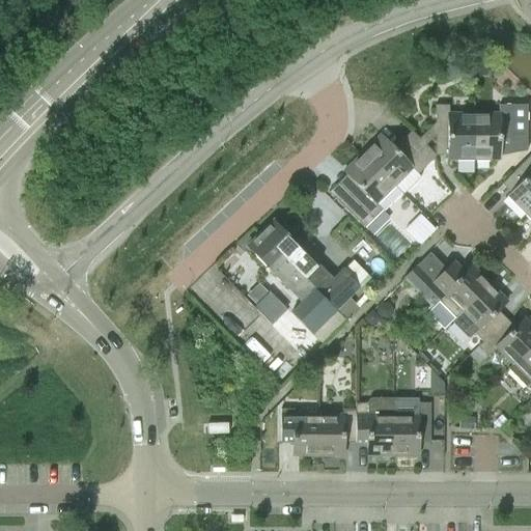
[(472,161),(472,114),(447,114),(447,106),(434,106),(434,123),(418,139),(424,145),(434,137),(446,137),(446,161),(472,161)]
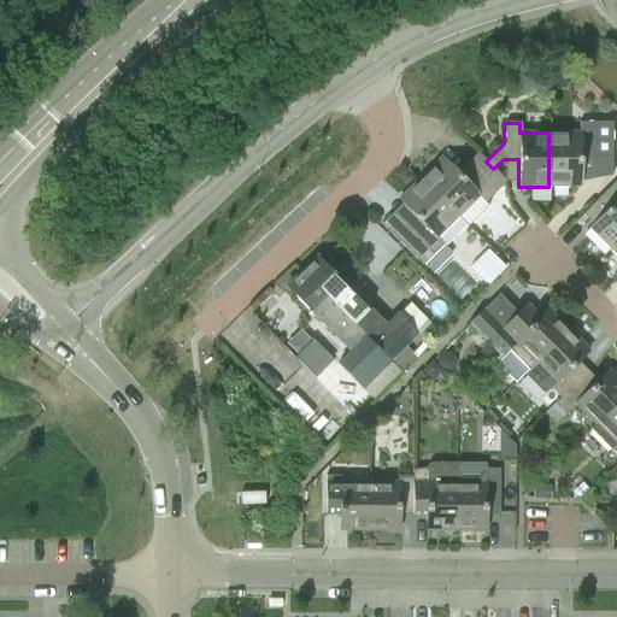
[(611,159),(611,123),(577,123),(577,133),(548,133),(548,187),(579,187),(580,159),(611,159)]
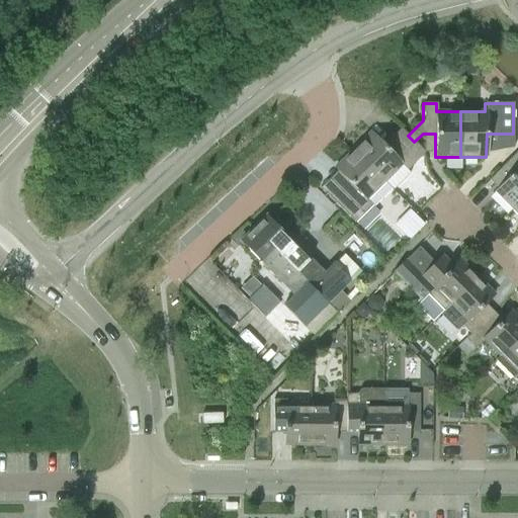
[(383,182),(383,181),(401,165),(406,170),(424,153),(414,142),(408,136),(400,128),(392,137),(395,140),(385,148),(369,132),(351,150),(383,182)]
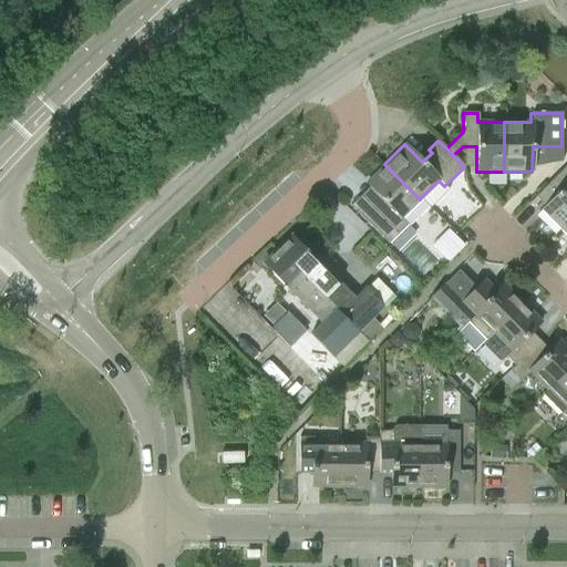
[(420,198),(420,199),(384,164),(364,184),(383,202),(363,220),(388,244),(406,224),(409,226),(428,206),(420,198)]
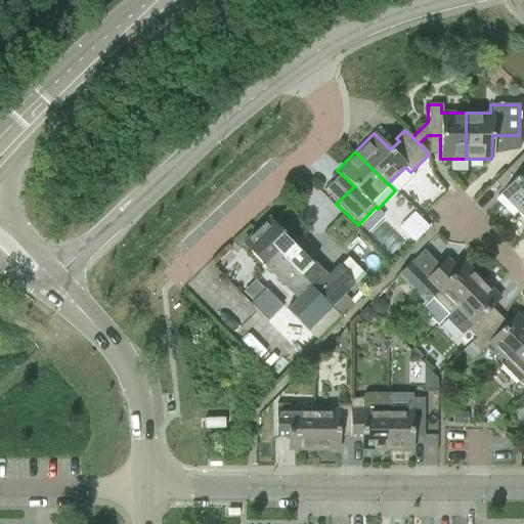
[(499,193),(518,212),(523,205),(523,151),(507,169),(516,177),(499,193)]
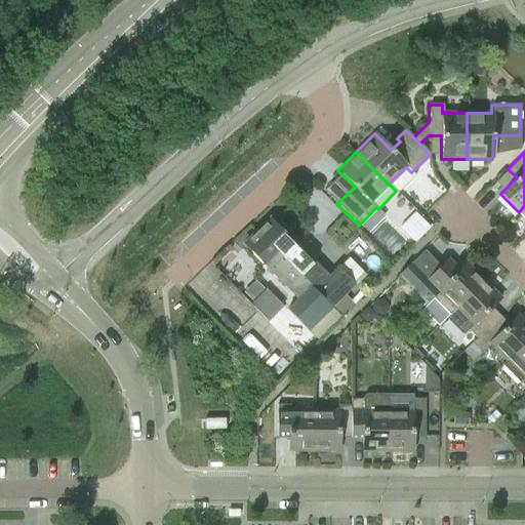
[(400,228),(414,242),(430,228),(415,213),(400,228)]
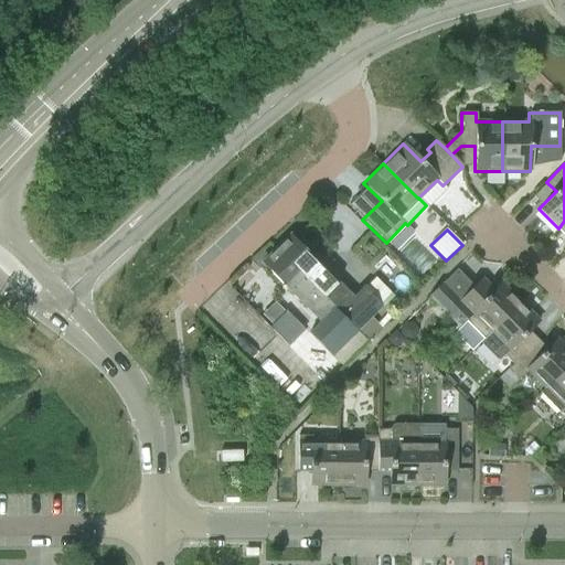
[(350,299),(333,283),(336,281),(290,235),(287,238),(284,236),(274,247),(333,308),(355,330),(381,306),(382,307),(394,296),(375,277),(364,288),(363,287),(350,299)]
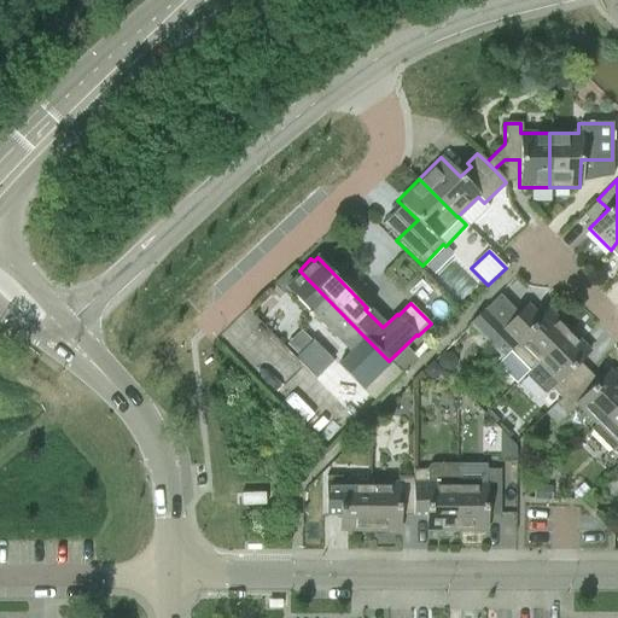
[(361,389),(389,361),(365,337),(299,270),(286,283),(290,285),(286,289),(334,338),(337,337),(350,350),(336,363),(361,389)]
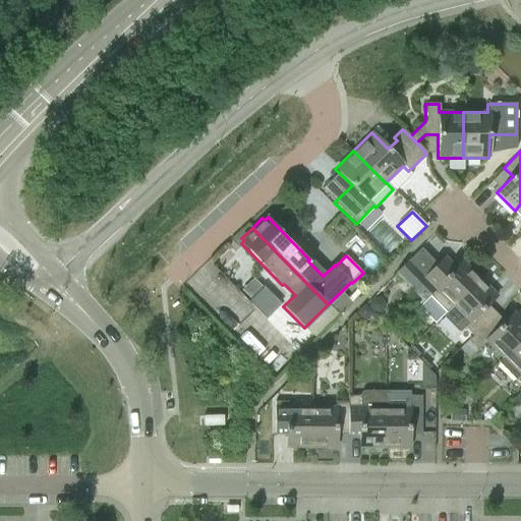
[(445,312),(451,307),(478,279),(461,261),(454,269),(443,258),(437,265),(427,255),(402,281),(420,299),(417,302),(417,306),(435,324),(445,312)]
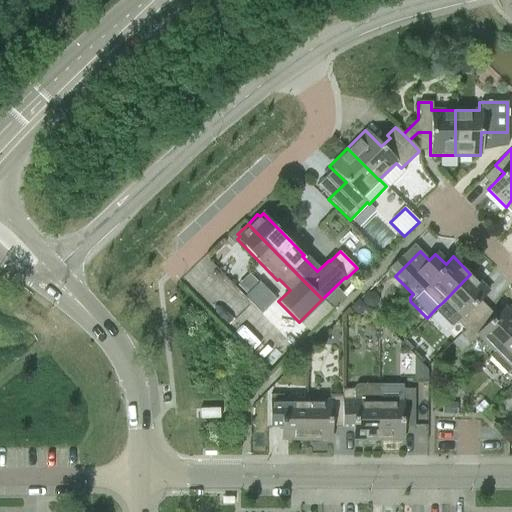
[(464,330),(487,308),(478,300),(488,291),(470,274),(443,302),(459,317),(455,321),(464,330)]
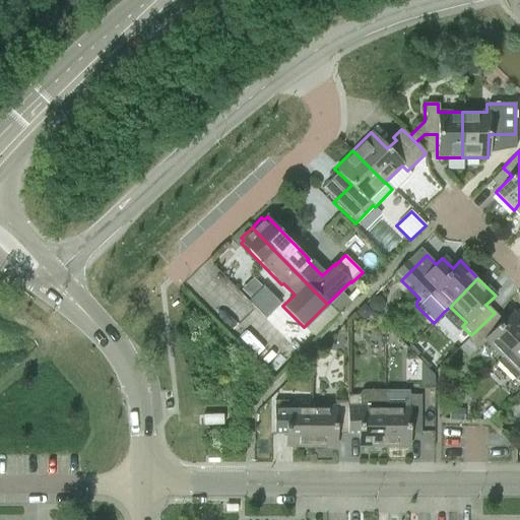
[(280,303),(266,288),(251,304),(266,318),(280,303)]
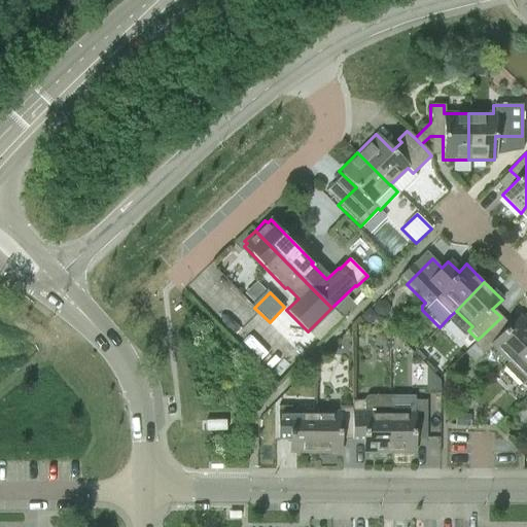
[(507,362),(526,343),(526,324),(519,316),(510,325),(501,317),(478,340),(473,345),(483,354),(491,346),(507,362)]
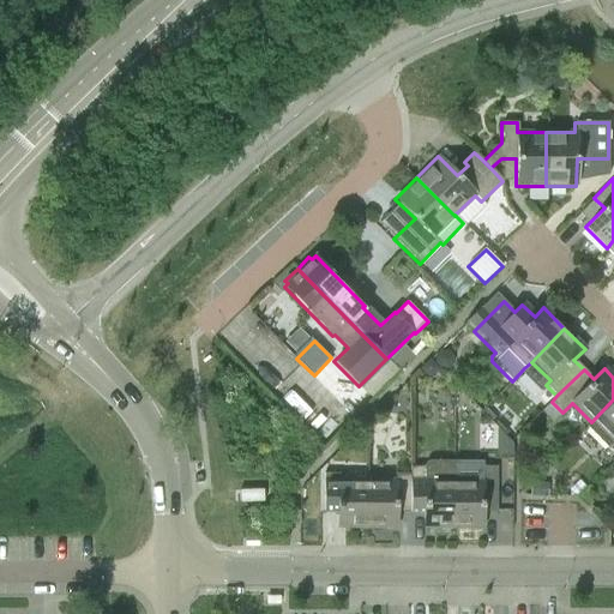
[(613,399),(591,422),(588,427),(613,453),(613,399)]
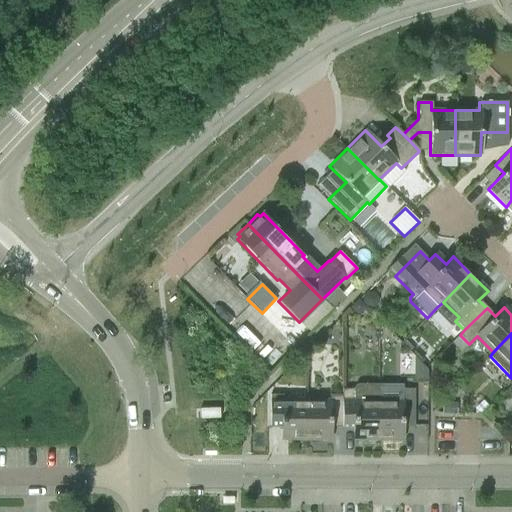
[(353,427),(353,440),(377,440),(377,401),(378,401),(378,385),(359,385),(356,385),(355,387),(354,389),(341,389),(341,395),(341,427),(353,427)]
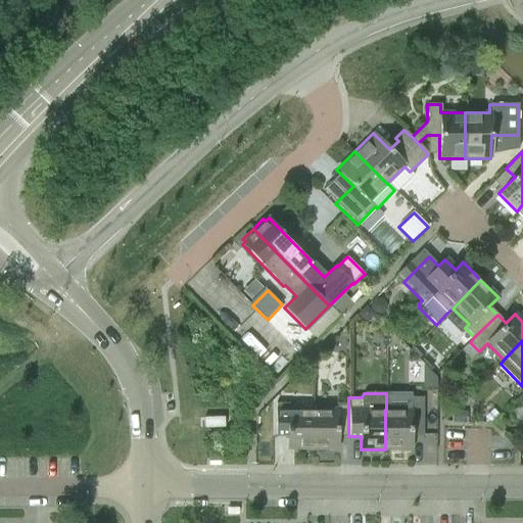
[(409,410),(386,410),(385,449),(411,449),(411,436),(423,436),(423,397),(410,397),(409,410)]
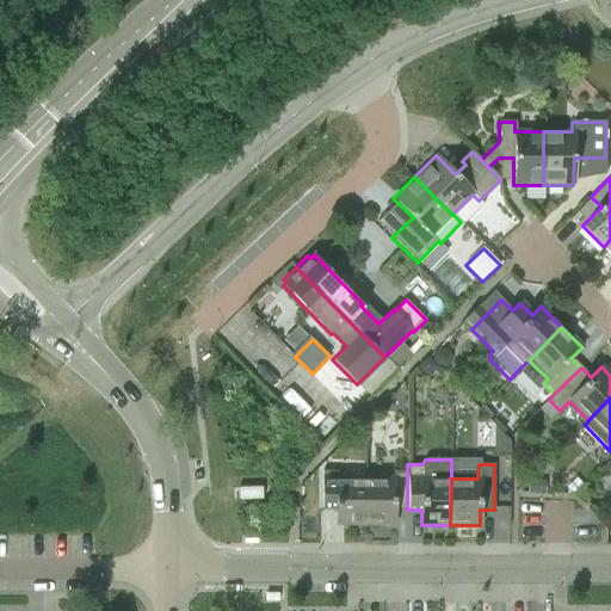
[(364,525),(364,479),(337,479),(337,471),(321,471),(321,510),(335,510),(335,525),(364,525)]
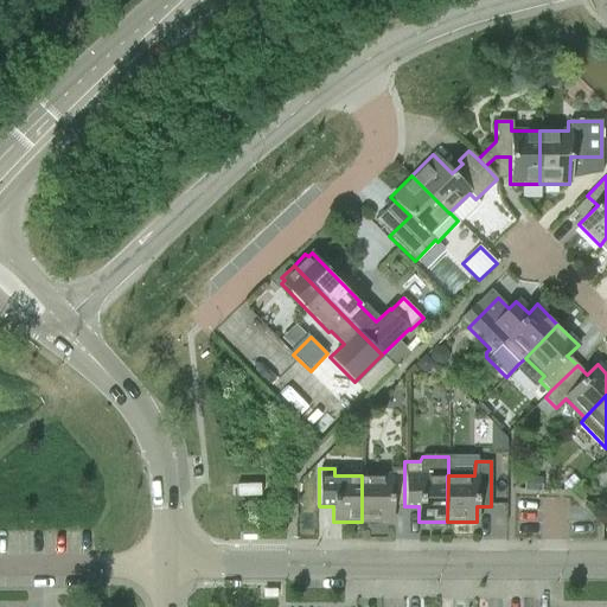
[(404,506),(404,468),(390,468),(390,475),(362,475),(362,522),(391,522),(391,506),(404,506)]
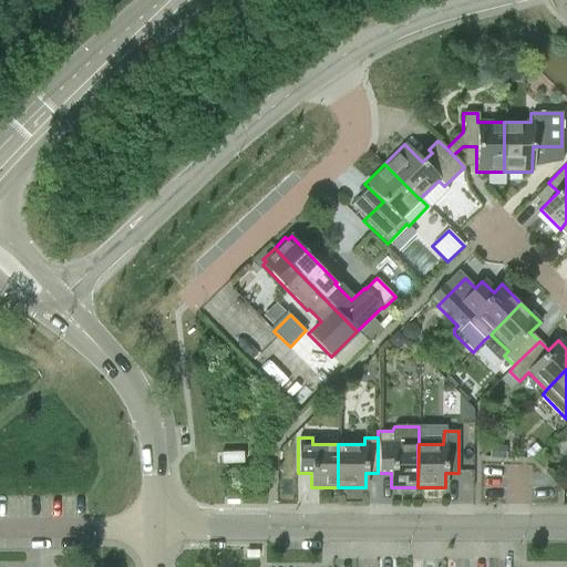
[(244,452),(222,453),(222,457),(222,463),(222,464),(244,464),(244,452)]
